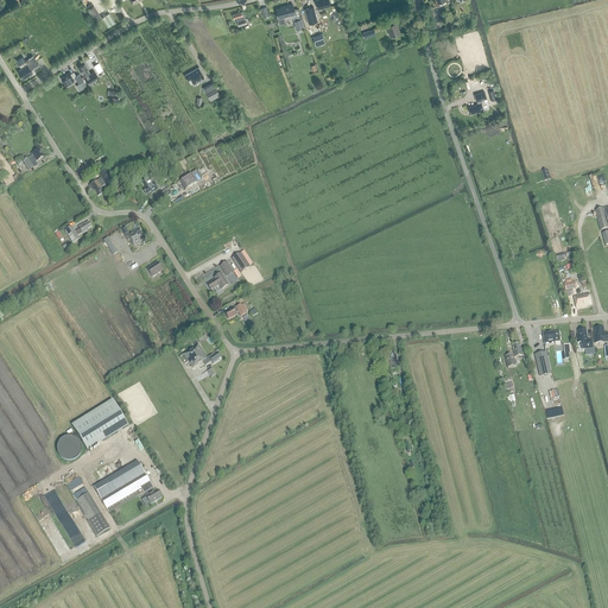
[(292,18),(293,17),(296,17),(293,8),(290,10),(289,5),(284,6),(284,7),(277,10),(278,14),(277,14),(279,25),(279,24),(285,23),(284,17),(291,14),(292,18)]
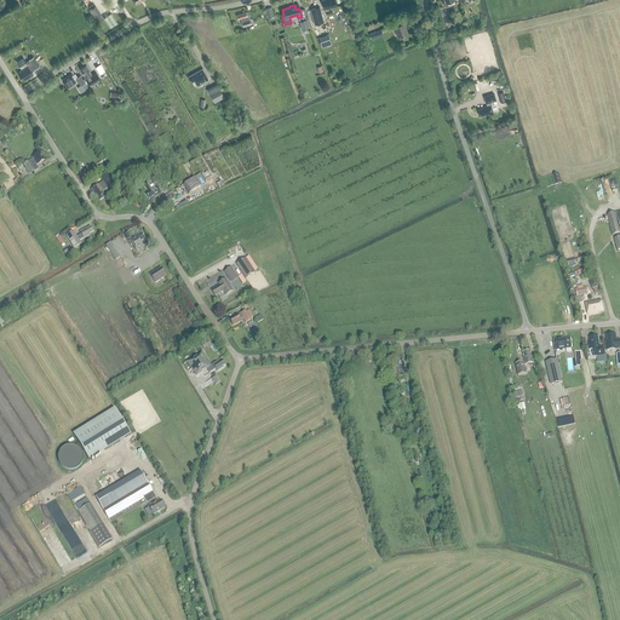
[(89,10),(97,22),(102,18),(93,6),(89,10)]
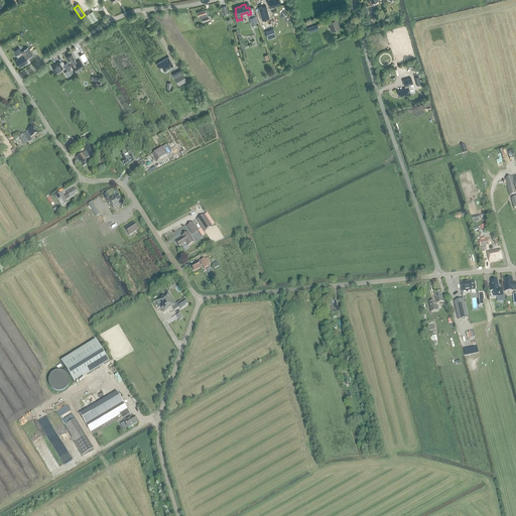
[(259,8),(262,20),(269,18),(266,6),(259,8)]
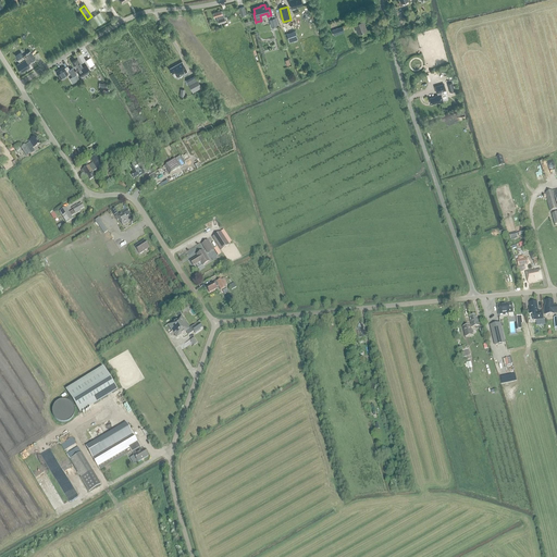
[(217,17),(219,25),(225,22),(223,15),(225,14),(224,11),(221,12),(221,11),(213,14),(214,17),(217,17)]
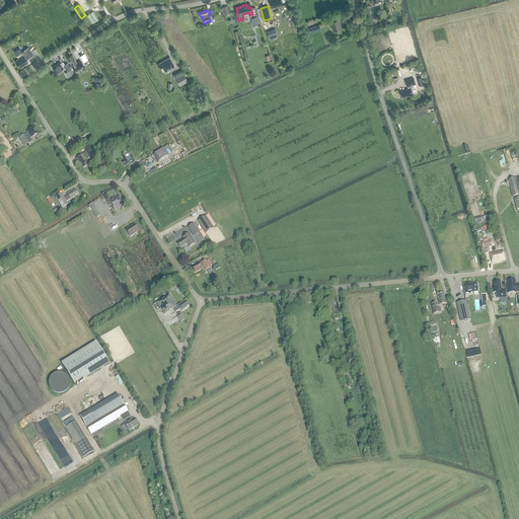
[(252,14),(250,14),(252,24),(258,23),(255,13),(252,14)]
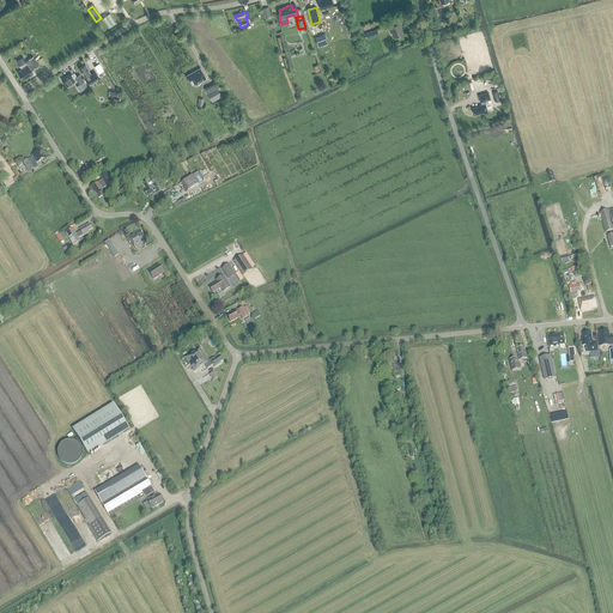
[(402,34),(399,23),(394,25),(392,20),(383,24),(384,29),(390,28),(394,37),(402,34)]
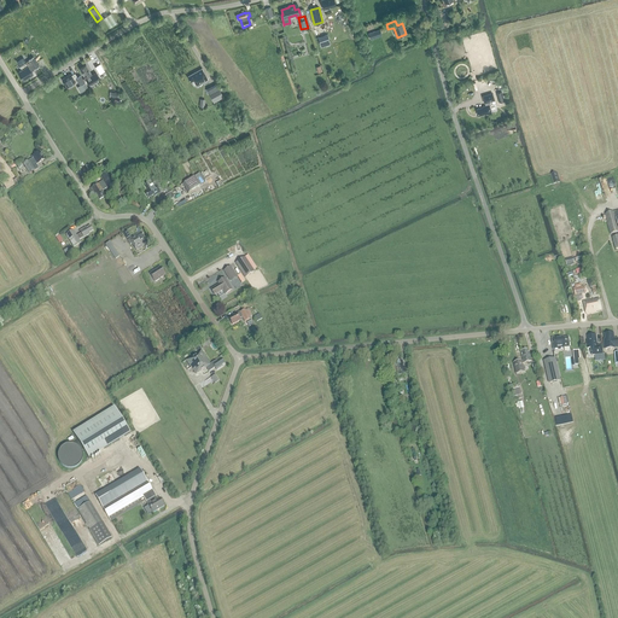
[(23,58),(17,62),(22,69),(22,70),(18,73),(24,81),(33,75),(31,73),(35,69),(39,66),(34,58),(29,60),(25,63),(23,58)]
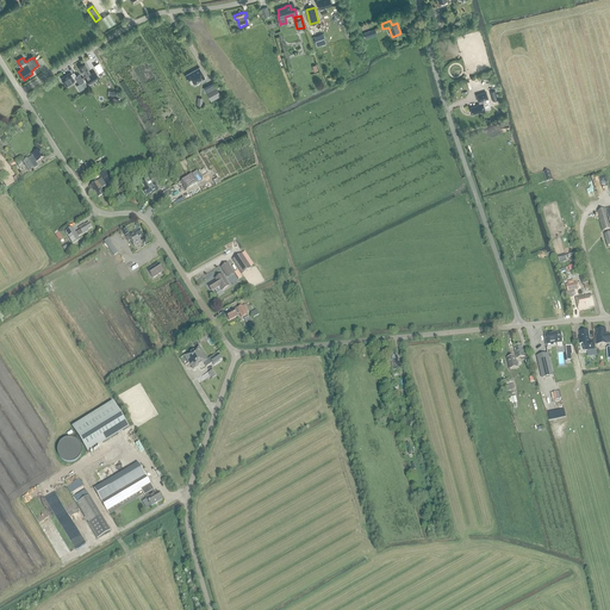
[(85,78),(85,80),(88,85),(99,79),(94,72),(91,74),(89,74),(91,73),(85,64),(79,68),(83,78),(85,78)]
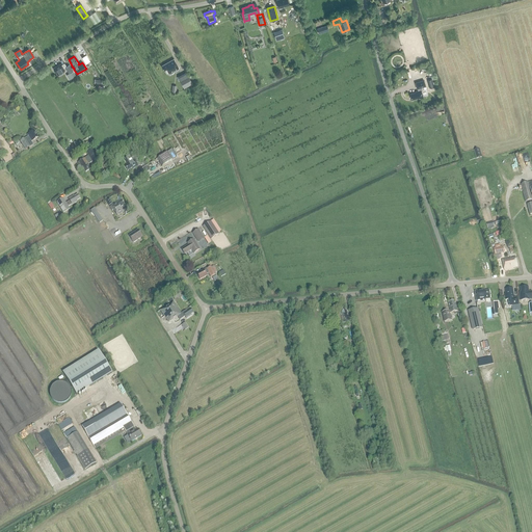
[(164,71),(166,70),(169,74),(180,69),(174,59),(161,65),(164,71)]
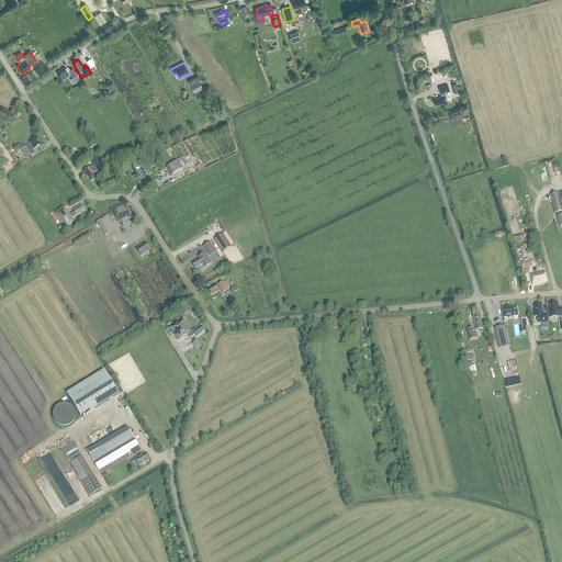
[(56,71),(60,79),(68,75),(68,74),(69,74),(72,78),(77,76),(72,69),(70,70),(68,67),(65,68),(64,67),(56,71)]
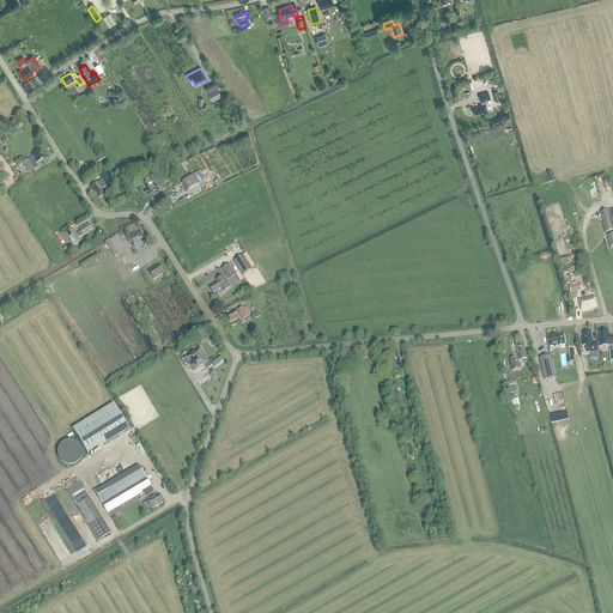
[(217,89),(207,95),(212,102),(222,97),(217,89)]
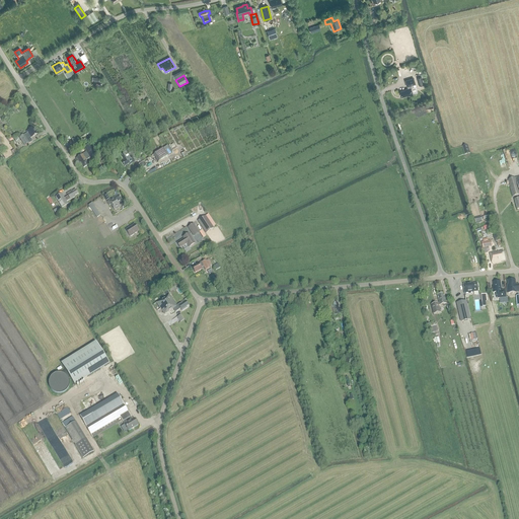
[(417,78),(420,86),(427,84),(424,76),(422,77),(417,78)]
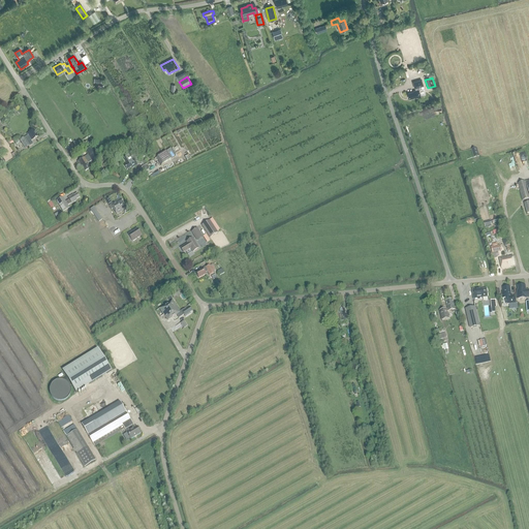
[(413,86),(412,86),(413,92),(410,93),(410,94),(405,95),(407,100),(412,99),(412,100),(417,99),(415,91),(422,90),(422,87),(424,87),(422,80),(412,83),(413,86)]
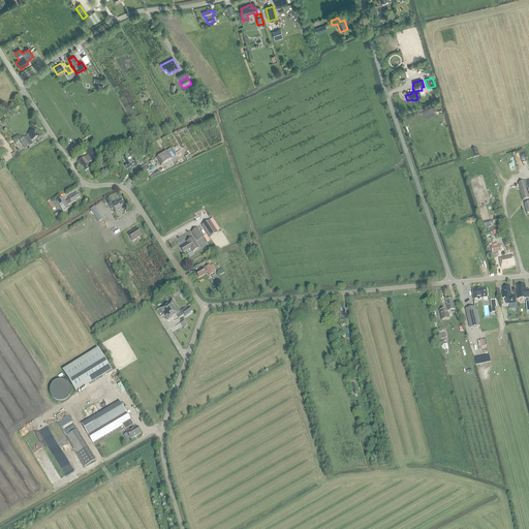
[(20,141),(25,149),(31,145),(33,145),(31,141),(29,142),(37,136),(33,130),(27,134),(28,135),(25,137),(20,141)]
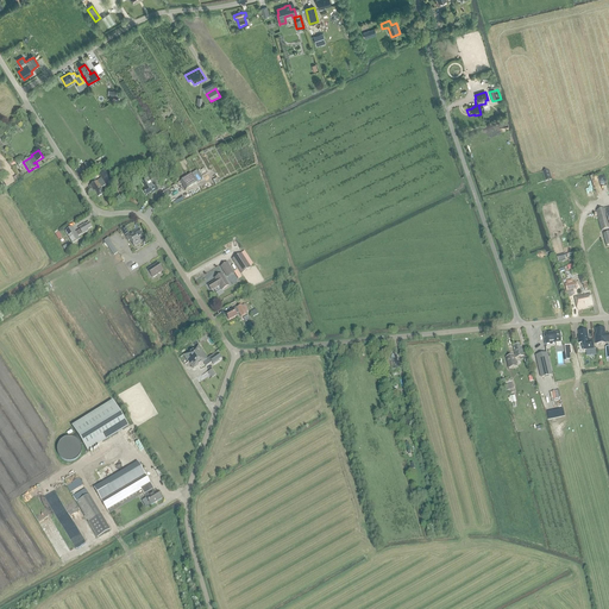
[(101,188),(112,182),(105,170),(99,174),(101,179),(98,181),(89,186),(93,193),(94,193),(98,198),(105,193),(101,188)]
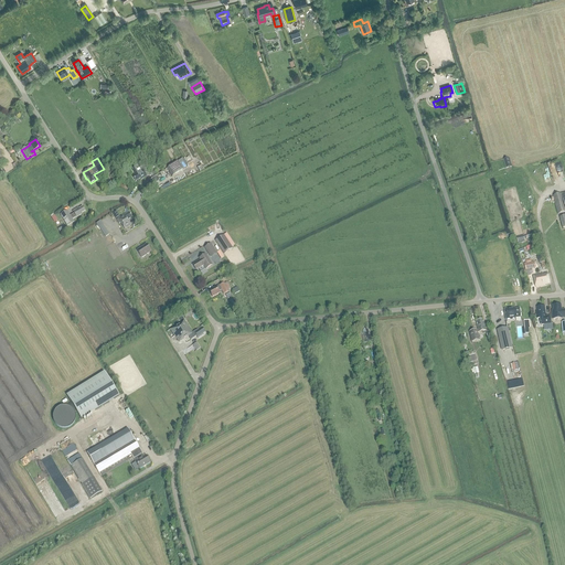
[(167,168),(172,177),(183,170),(178,161),(167,168)]
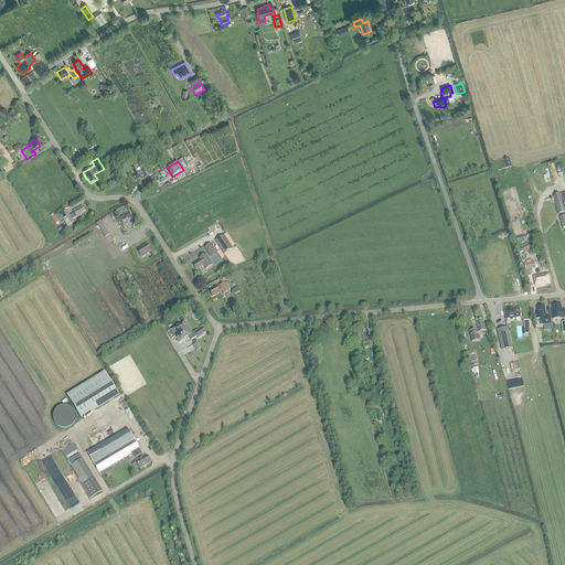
[(106,166),(109,173),(116,170),(112,162),(106,166)]
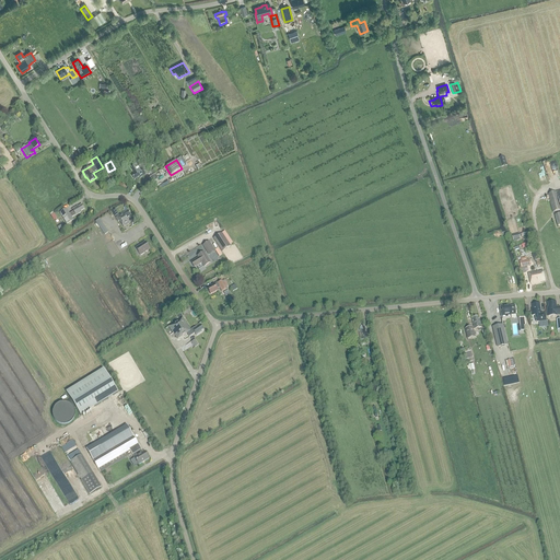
[(131,174),(133,179),(139,176),(140,177),(144,175),(141,168),(140,168),(137,164),(131,168),(133,173),(131,174)]
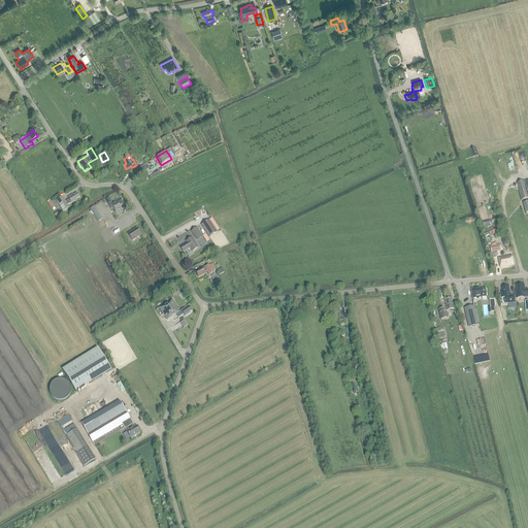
[(527,179),(524,180),(517,183),(522,201),(523,200),(526,213),(527,212),(527,179)]
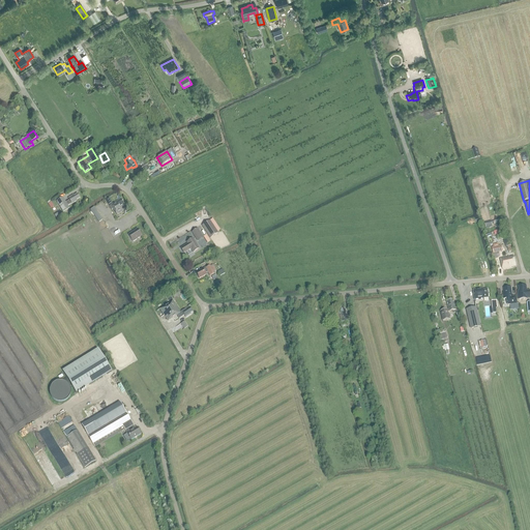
[(57,202),(63,212),(69,208),(67,206),(71,204),(77,201),(77,200),(79,199),(77,195),(75,197),(74,195),(68,199),(69,200),(65,203),(62,198),(57,202)]
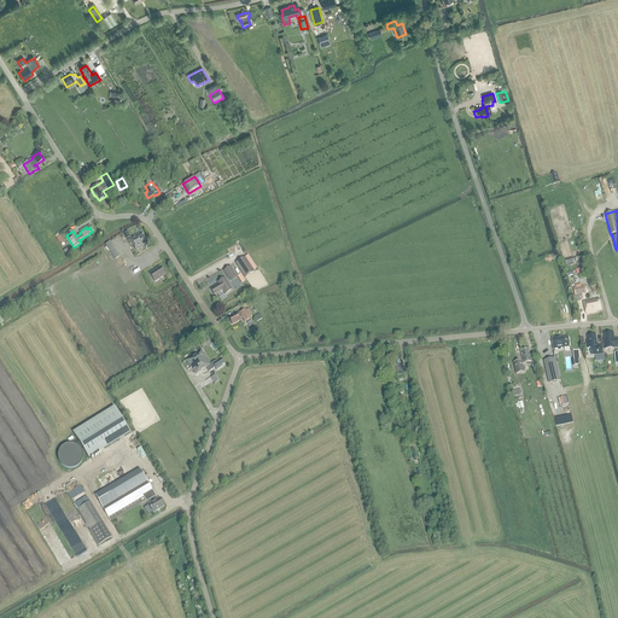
[(129,239),(128,240),(130,245),(132,244),(136,251),(144,246),(140,240),(144,238),(140,232),(129,239)]
